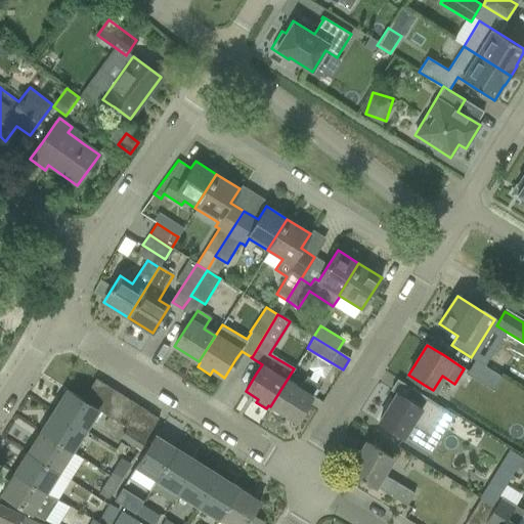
[(466,373),(494,390),(503,377),(474,360),(466,373)]
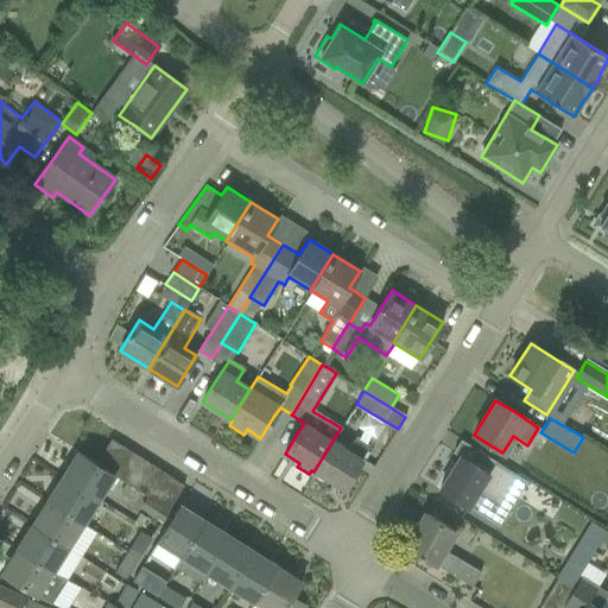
[(314,472),(343,489),(362,460),(371,445),(355,436),(347,450),(334,442),(342,429),(341,428),(314,472)]
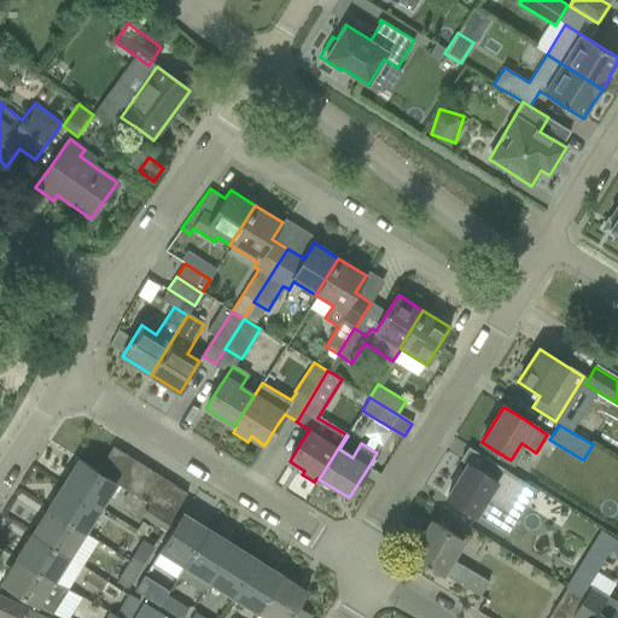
[(98,471),(110,478),(126,454),(112,445),(98,471)]
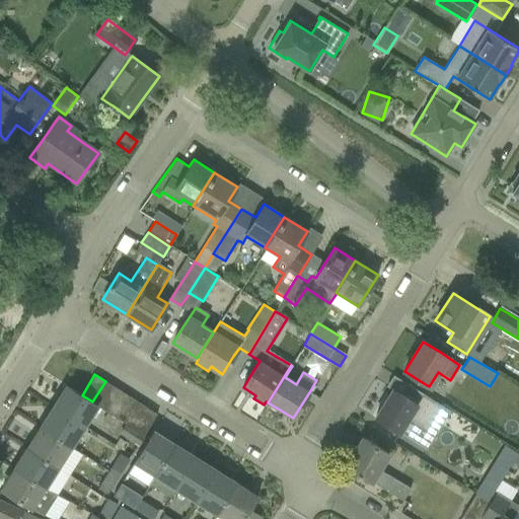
[(96,405),(102,410),(116,388),(105,381),(92,401),(96,403),(96,405)]
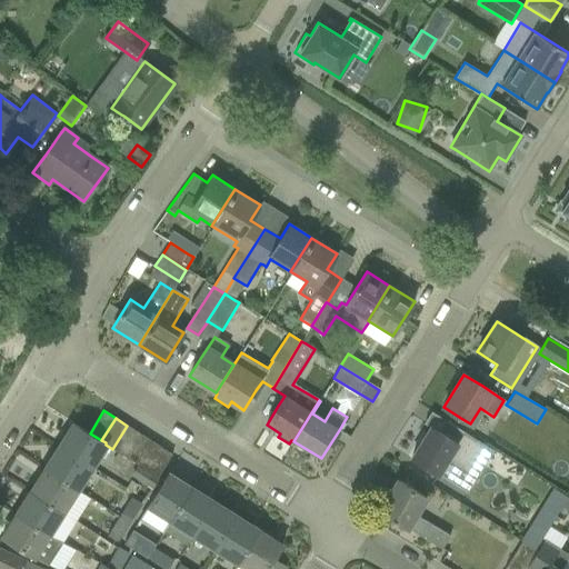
[(59,447),(91,467),(106,445),(106,442),(101,440),(90,433),(89,433),(73,423),(59,447)]
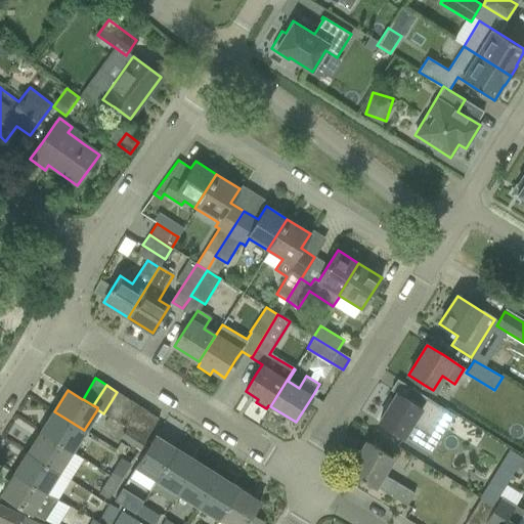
[(396,393),(379,422),(396,433),(401,436),(409,424),(429,436),(445,410),(444,409),(427,398),(415,391),(407,401),(396,393)]
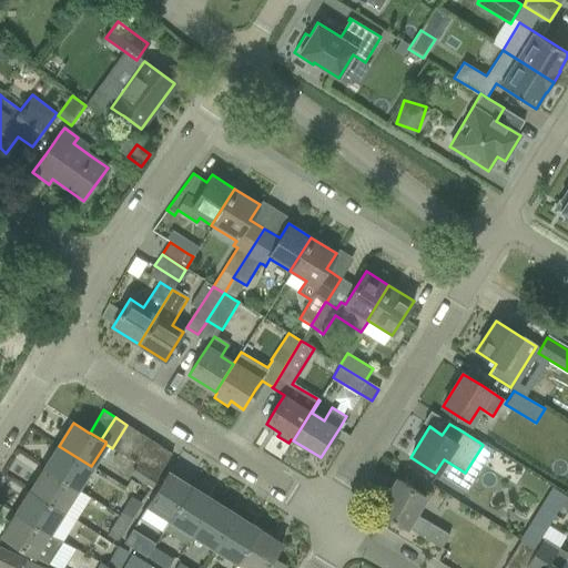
[(118,452),(123,455),(138,432),(127,425),(112,448),(118,452)]
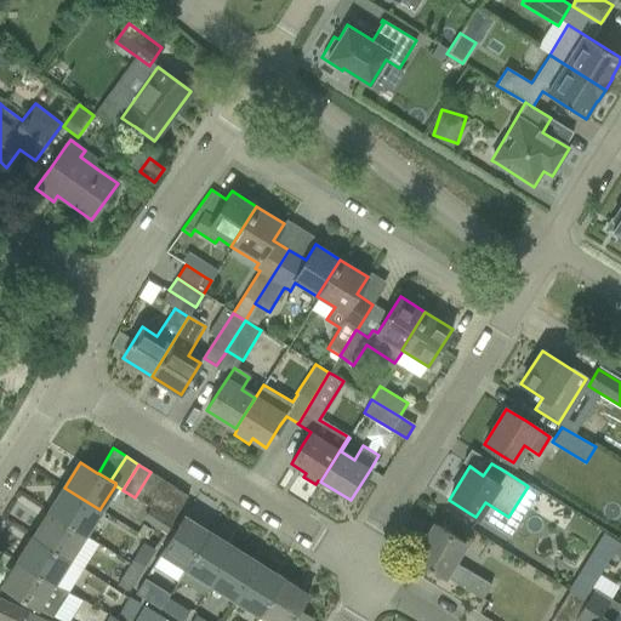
[(135,497),(142,502),(147,505),(163,480),(151,472),(135,497)]
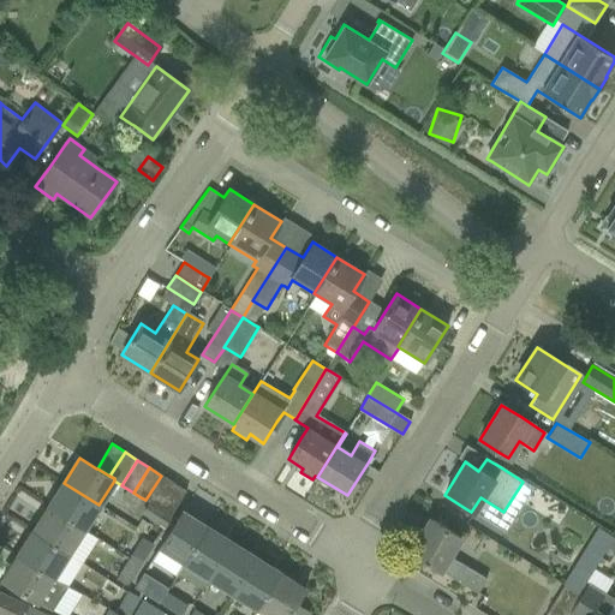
[(145,500),(149,502),(157,508),(173,483),(161,476),(145,500)]
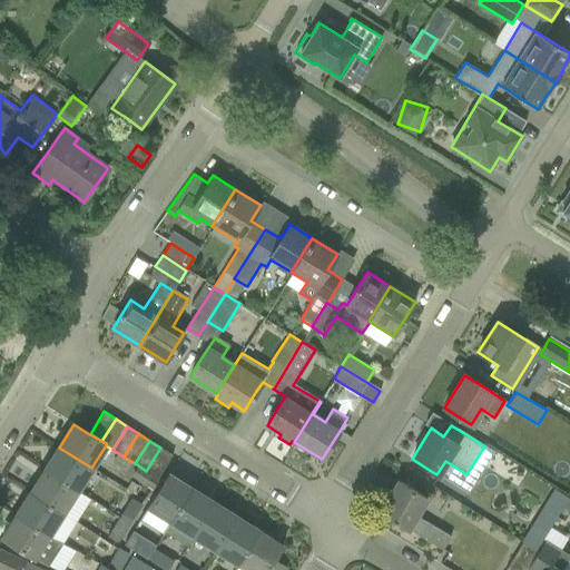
[(45,470),(77,491),(91,468),(59,448),(45,470)]
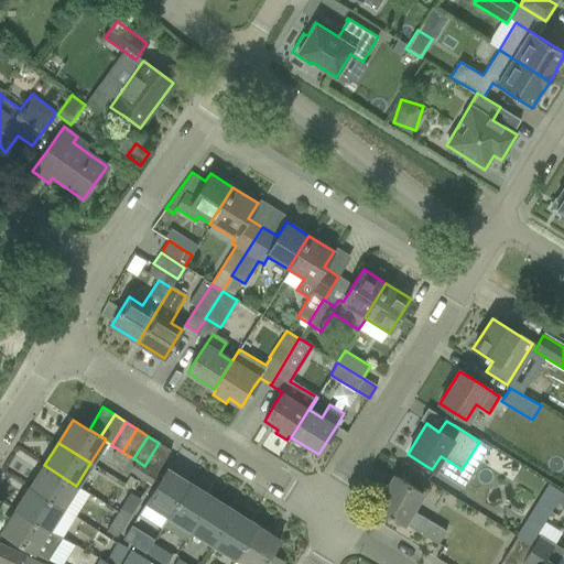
[(144,466),(156,473),(171,451),(159,443),(144,466)]
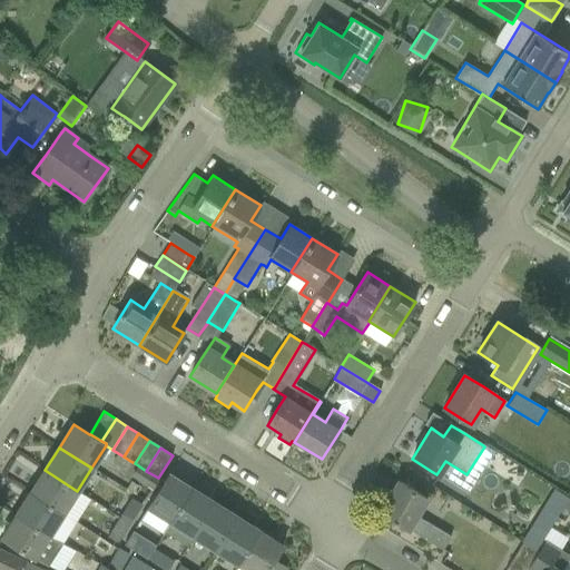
[(130,477),(150,489),(158,478),(146,471),(138,465),(130,477)]
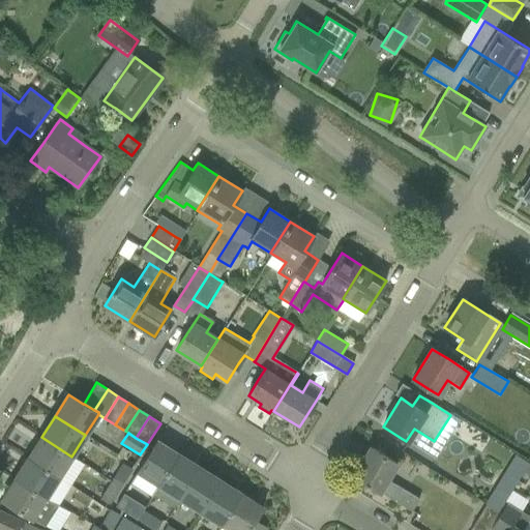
[(28,458),(58,477),(71,457),(41,437),(28,458)]
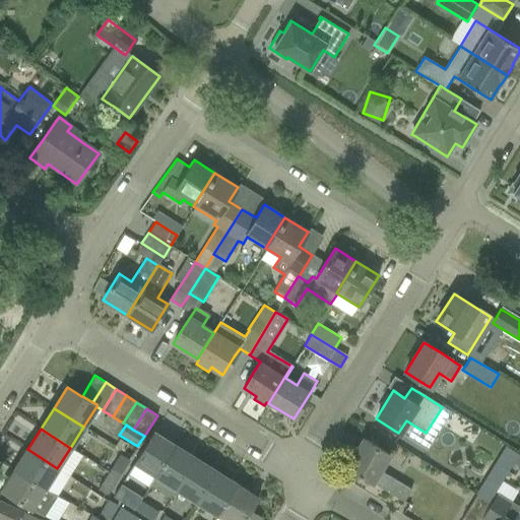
[(143,450),(127,474),(141,483),(148,472),(155,477),(175,446),(153,433),(143,450)]
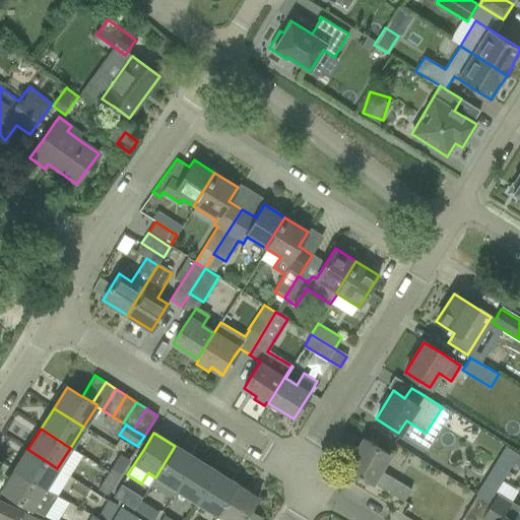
[(373,482),(403,502),(411,490),(382,472),(392,456),(364,439),(346,467),(372,483),(373,482)]
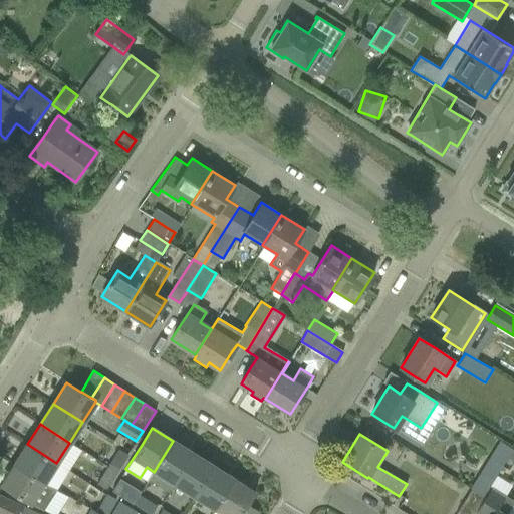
[(155,472),(149,480),(168,493),(171,489),(174,484),(193,454),(173,441),(154,472),(155,472)]
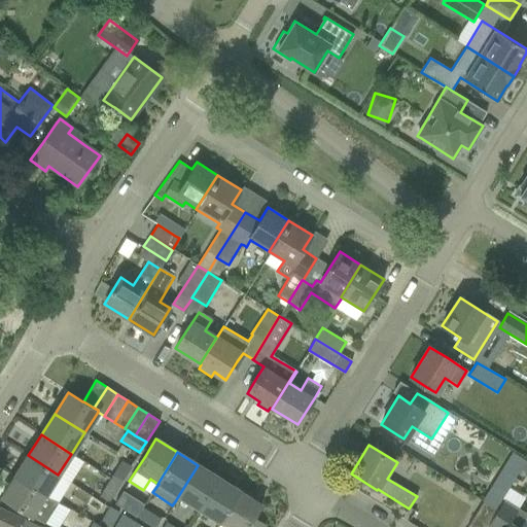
[(513,453),(484,501),(486,502),(497,508),(503,499),(510,488),(522,468),(526,461),(513,453)]
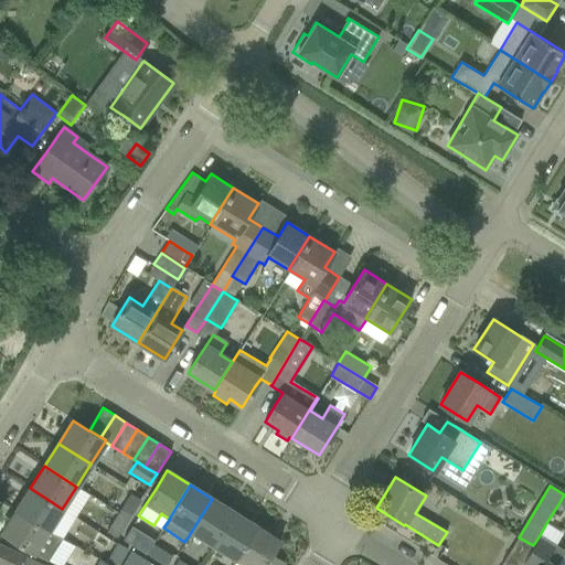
[(17,510),(49,530),(62,509),(30,488),(17,510)]
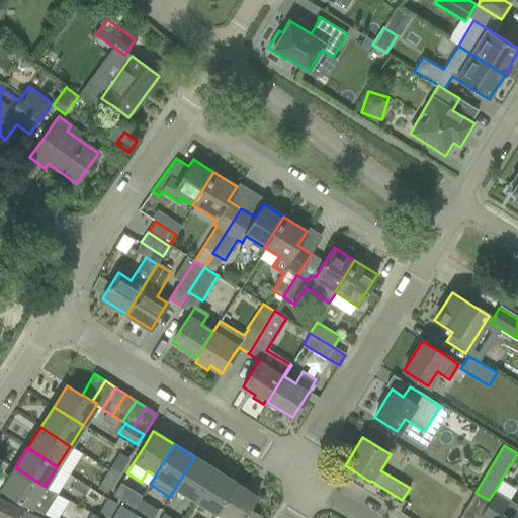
[(108,470),(118,477),(130,458),(119,452),(108,470)]
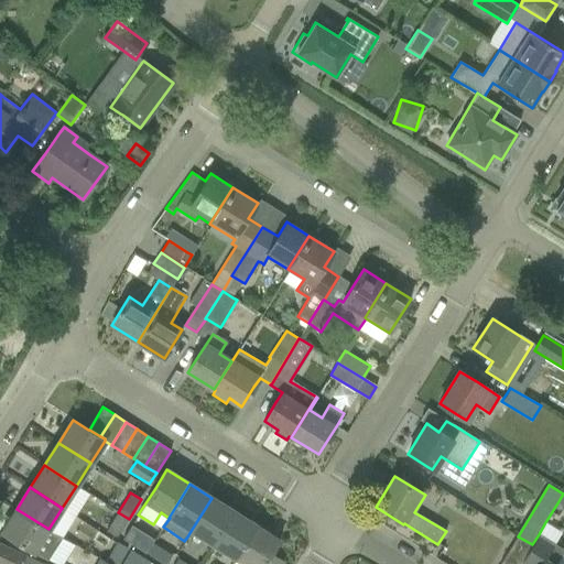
[(212,498),(191,531),(210,544),(213,545),(235,511),(212,498)]
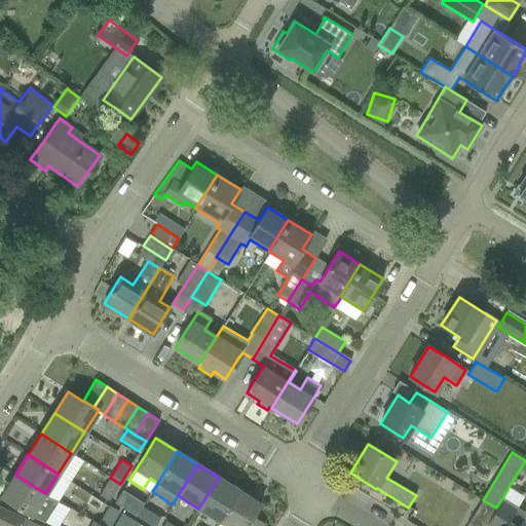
[(30,514),(45,522),(59,501),(45,493),(15,475),(1,496),(19,508),(30,514)]
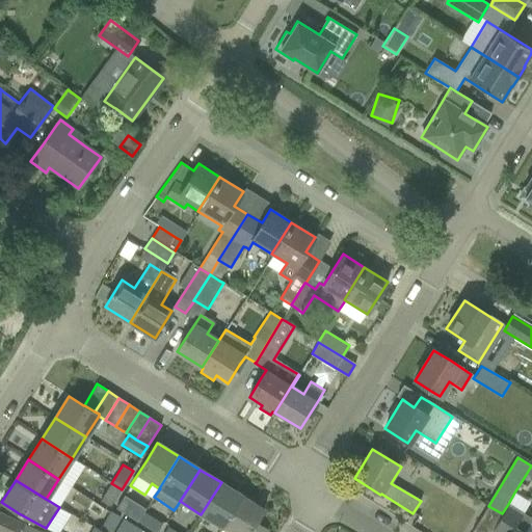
[(201,514),(221,528),(242,496),(221,482),(201,514)]
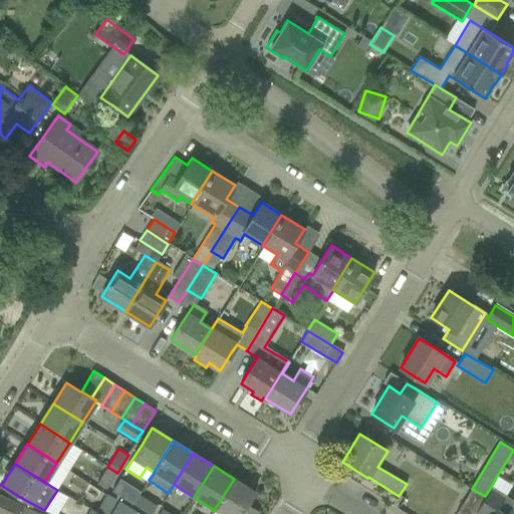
[(97,484),(106,490),(117,473),(107,467),(97,484)]
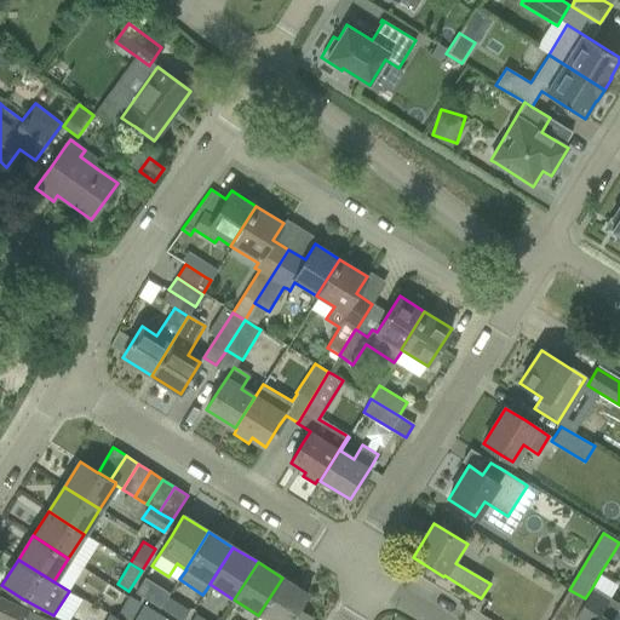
[(142,580),(135,591),(161,608),(167,596),(170,593),(144,577),(142,580)]
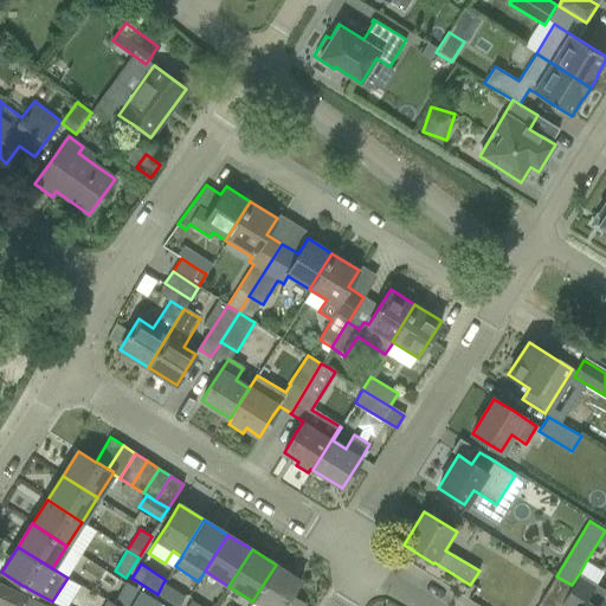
[(302,605),(304,604),(290,595),(301,580),(276,565),(252,601),(260,605),(302,605)]
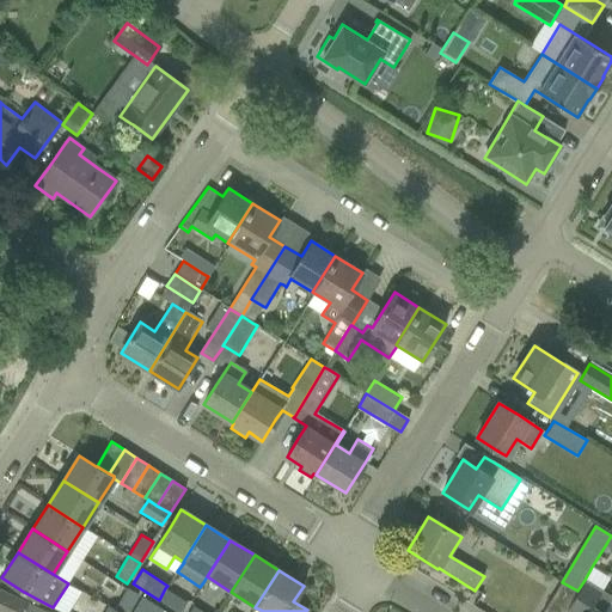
[(603,611),(611,598),(611,597),(585,580),(567,611),(568,611),(603,611)]
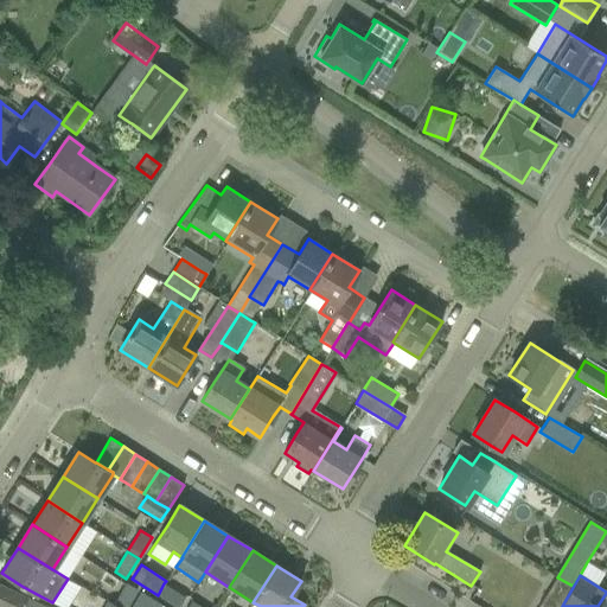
[(538,606),(560,606),(573,586),(560,579),(557,577),(538,606)]
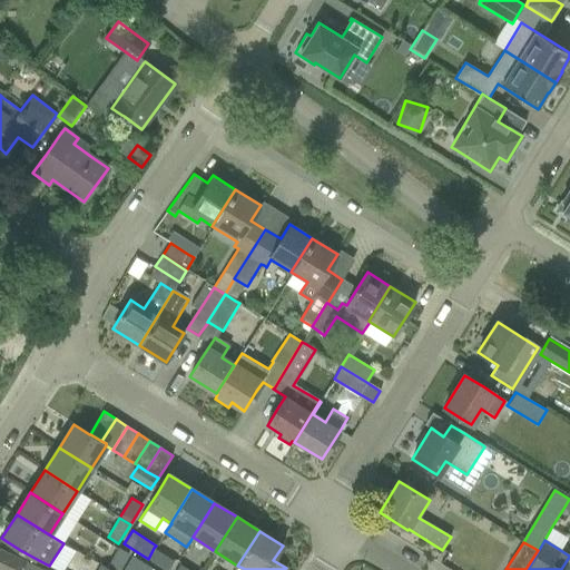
[(101,566),(108,569),(120,569),(130,554),(118,548),(107,568),(101,564),(101,566)]
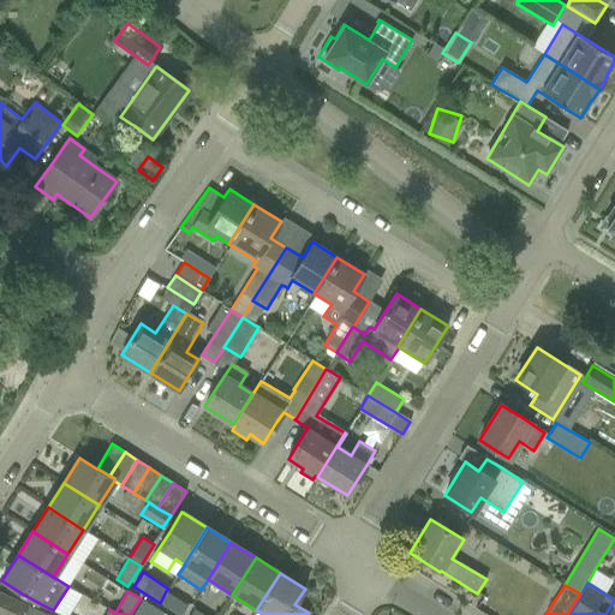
[(160,603),(178,614),(181,614),(187,605),(166,591),(160,603)]
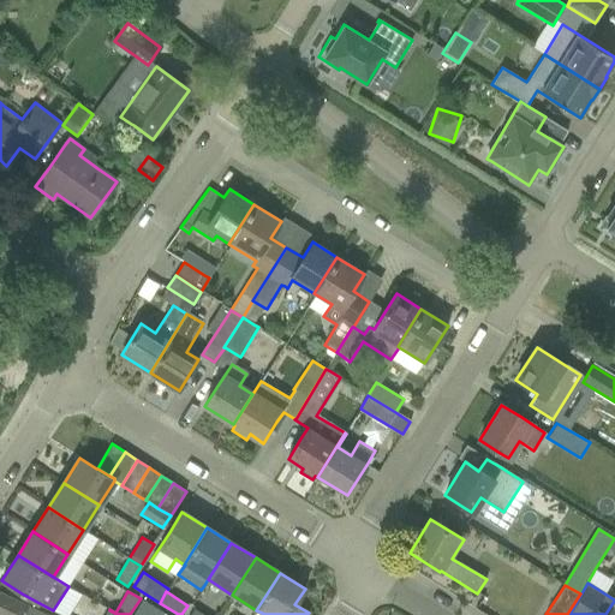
[(0,614),(24,614),(29,604),(19,601),(0,592),(0,614)]
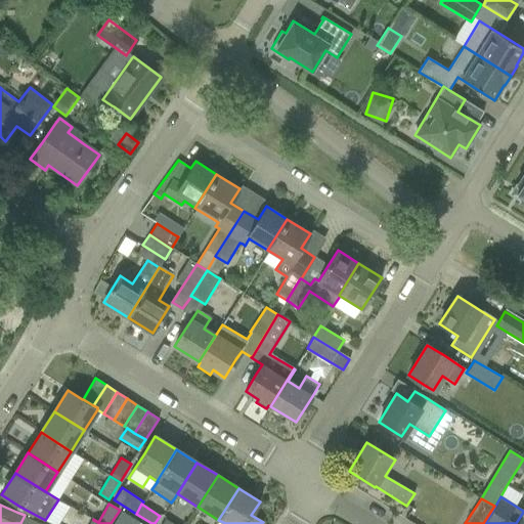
[(138,523),(139,523),(121,512),(113,523),(138,523)]
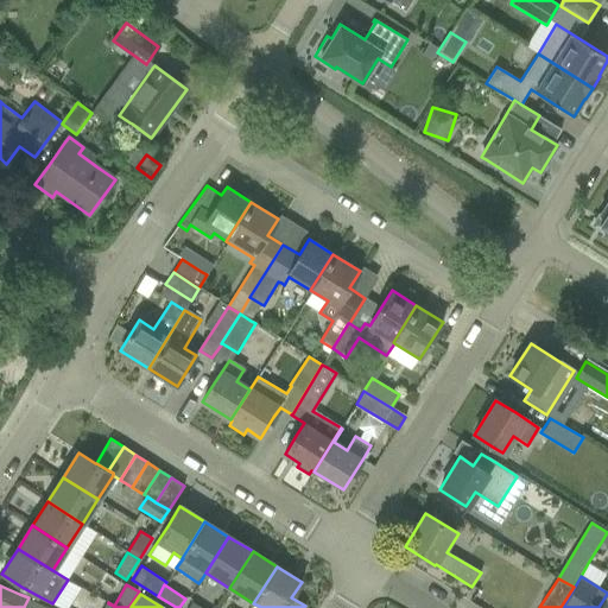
[(24,607),(49,607),(29,597),(24,607)]
